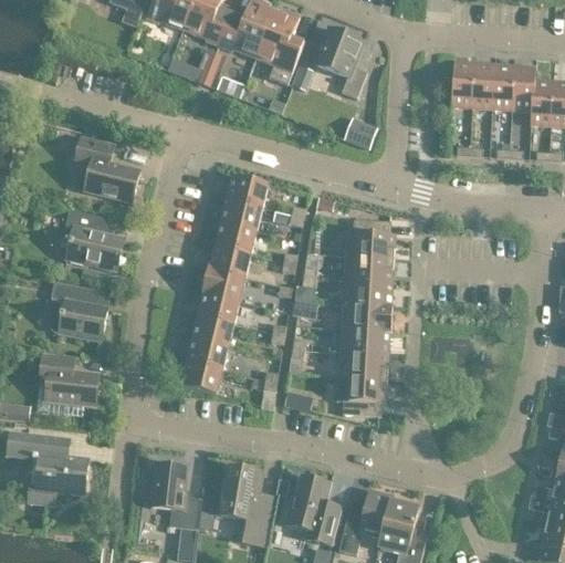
[(108,0),(108,2),(125,9),(121,21),(135,27),(145,0),(108,0)]
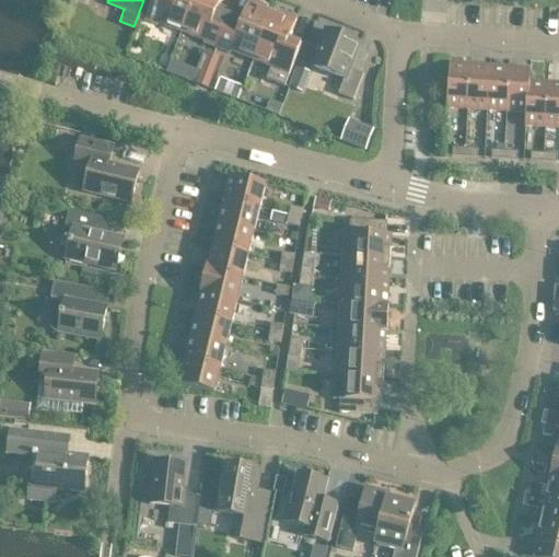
[(158,20),(181,28),(191,0),(150,0),(143,16),(156,22),(158,20)]
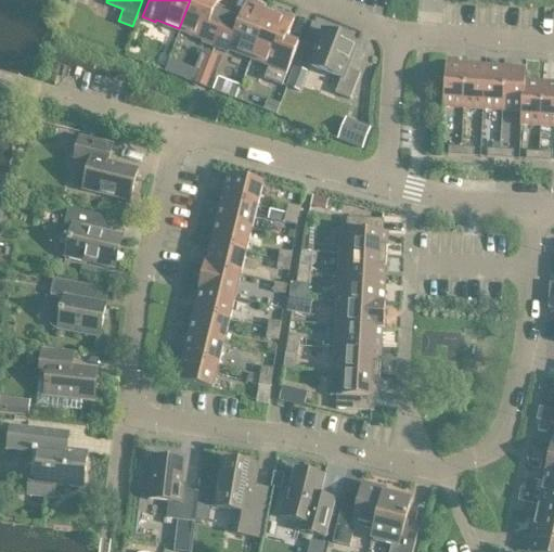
[(201,39),(215,45),(224,17),(211,13),(217,0),(190,0),(179,28),(202,37),(201,39)]
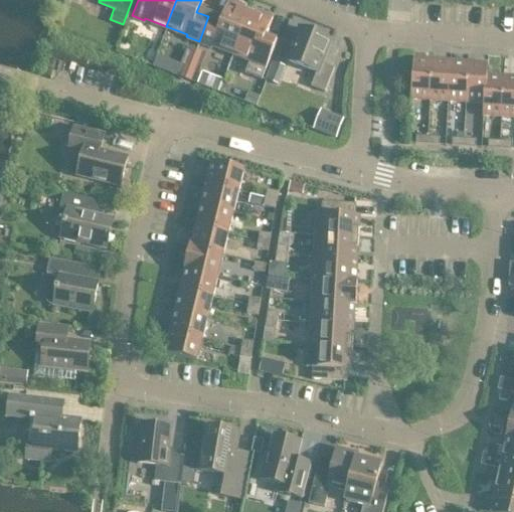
[(244,4),(235,0),(227,0),(219,21),(208,16),(199,41),(210,46),(211,44),(231,52),(248,10),(242,8),(244,4)]
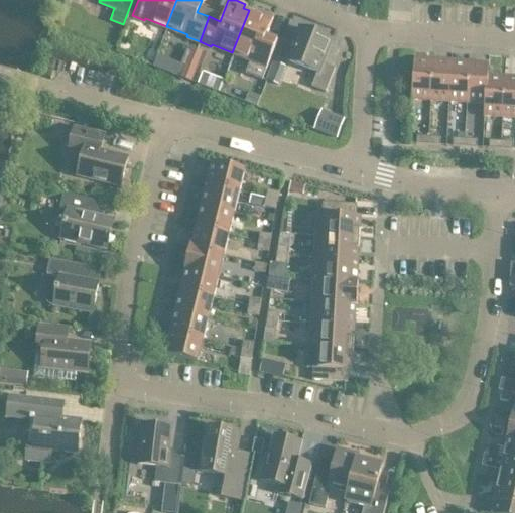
[(255,12),(249,10),(232,52),(249,58),(244,71),(261,77),(274,42),(263,38),(272,14),(256,8),(255,12)]
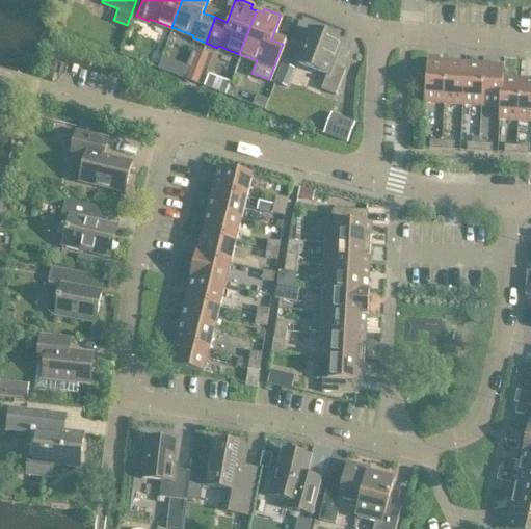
[(335,93),(344,68),(330,62),(341,38),(308,26),(294,60),(326,72),(320,87),(335,93)]
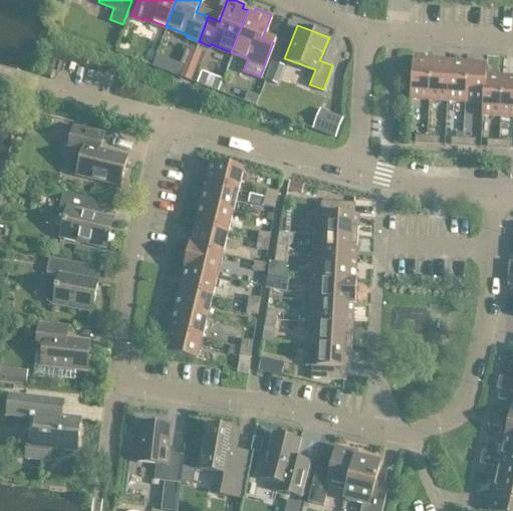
[(184,59),(195,63),(200,49),(190,44),(184,59)]
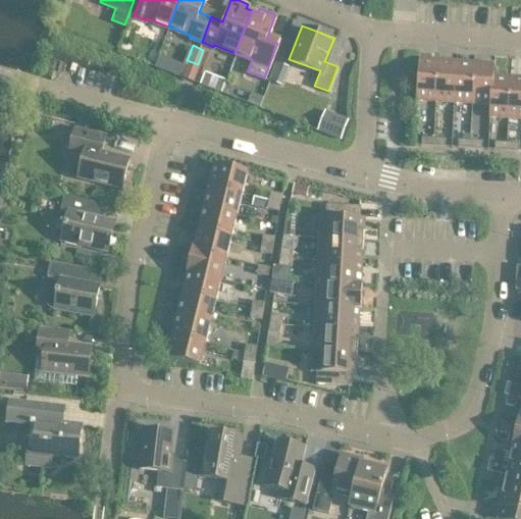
[(434,99),(436,59),(418,58),(415,98),(434,99)]
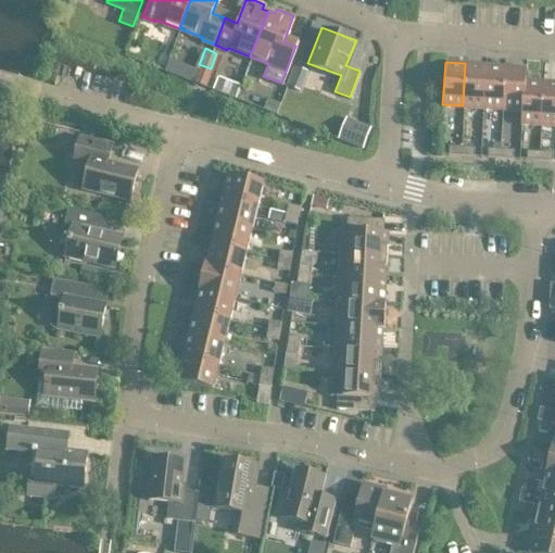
[(465,63),(463,105),(482,107),(484,64),(465,63)]
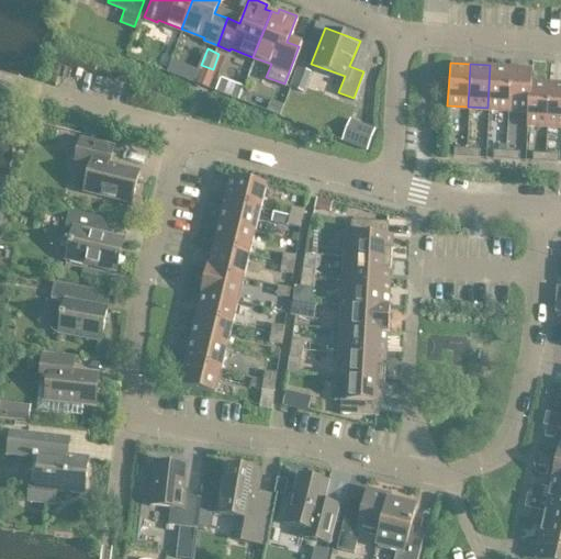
[(213,69),(201,65),(195,80),(206,85),(213,69)]
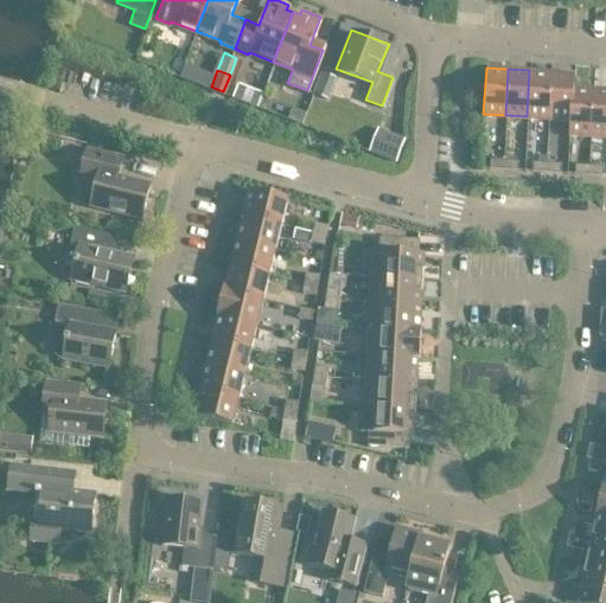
[(548,117),(550,71),(529,70),(527,116),(548,117)]
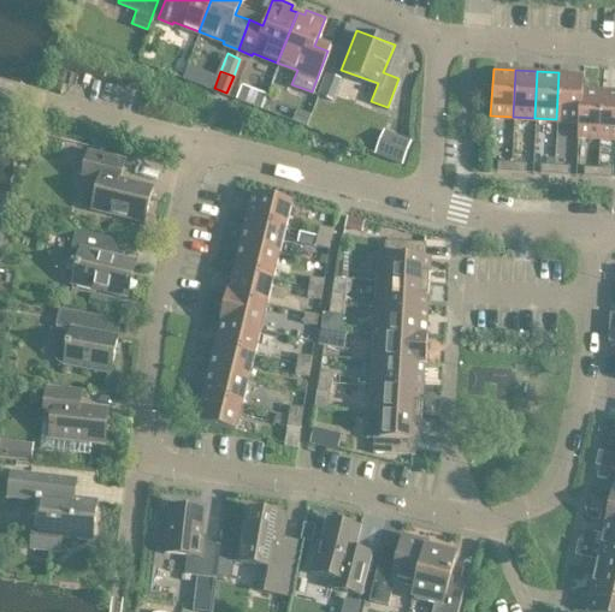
[(580,88),(581,88),(581,73),(559,72),(556,119),(577,120),(578,120),(580,88)]
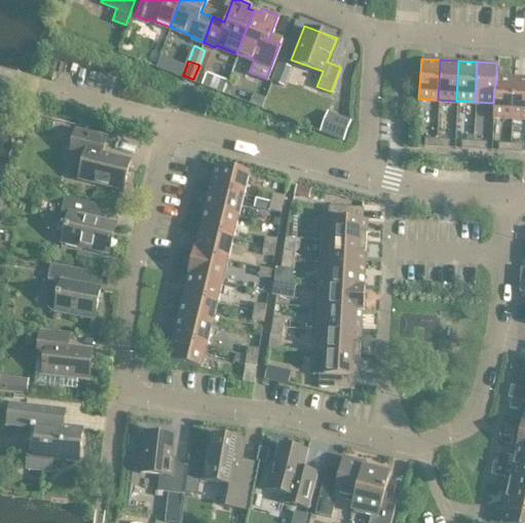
[(514,76),(496,75),(495,75),(493,103),(492,103),(492,115),(511,116),(514,76)]
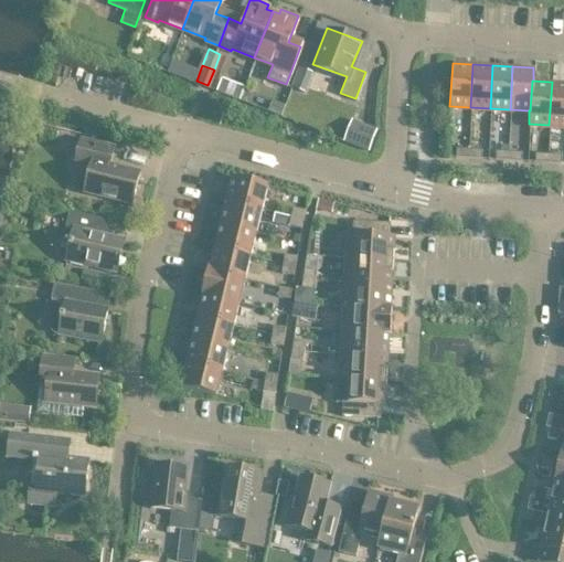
[(563,126),(563,82),(552,82),(549,125),(563,126)]
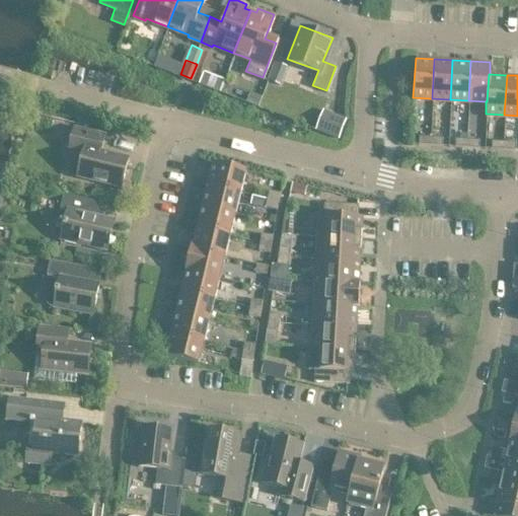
[(322,107),(315,126),(314,127),(338,136),(345,117),(322,107)]
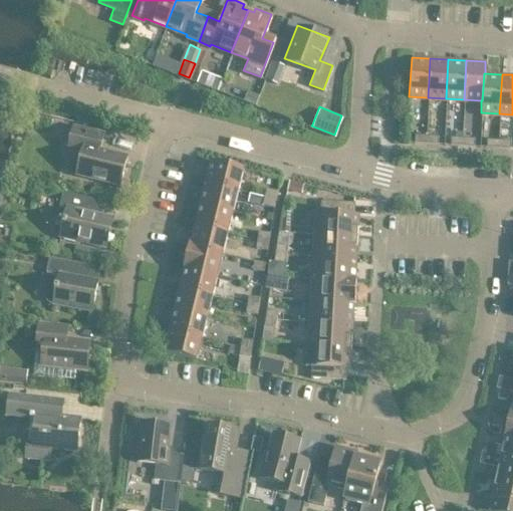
[(75,173),(119,184),(126,155),(99,148),(103,132),(72,123),(67,148),(80,152),(75,173)]
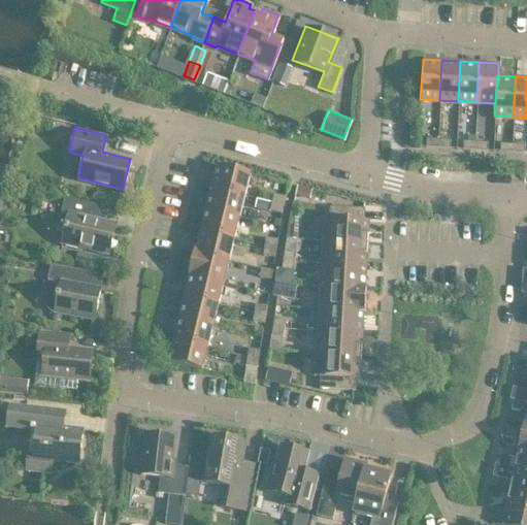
[(425,144),(437,145),(437,137),(425,136),(425,144)]
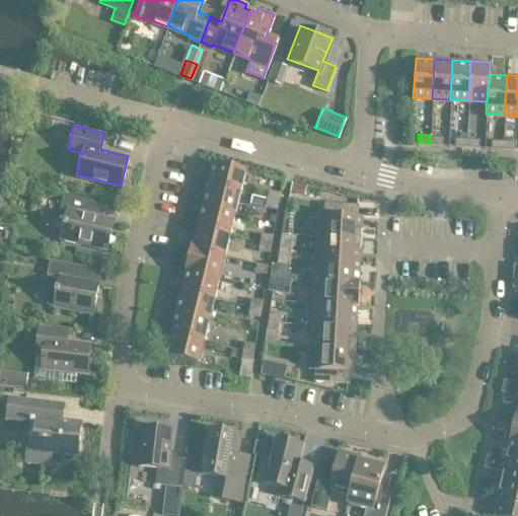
[(430,143),(442,143),(442,135),(430,135),(430,143)]
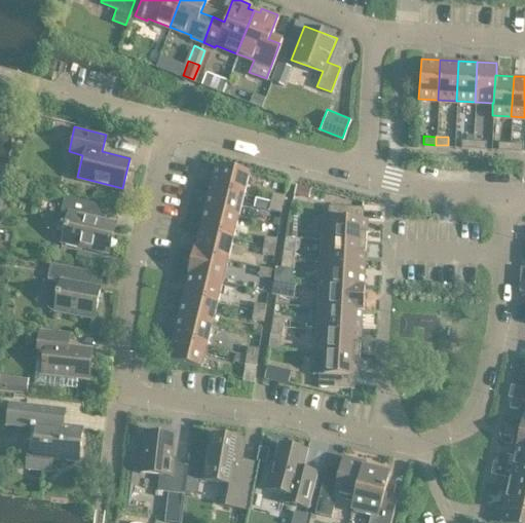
[(460,146),(473,147),(473,139),(460,138),(460,146)]
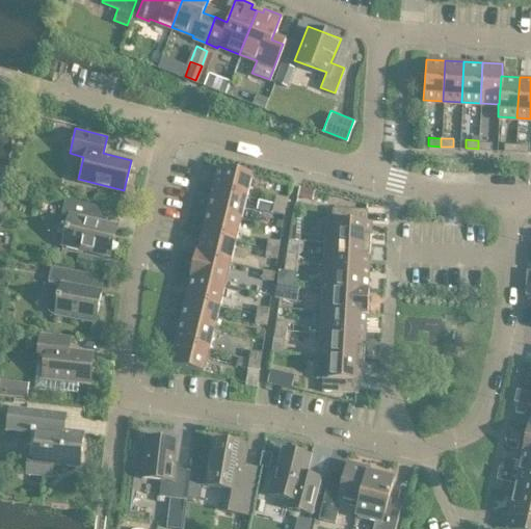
[(478,149),(490,150),(490,141),(478,140),(478,149)]
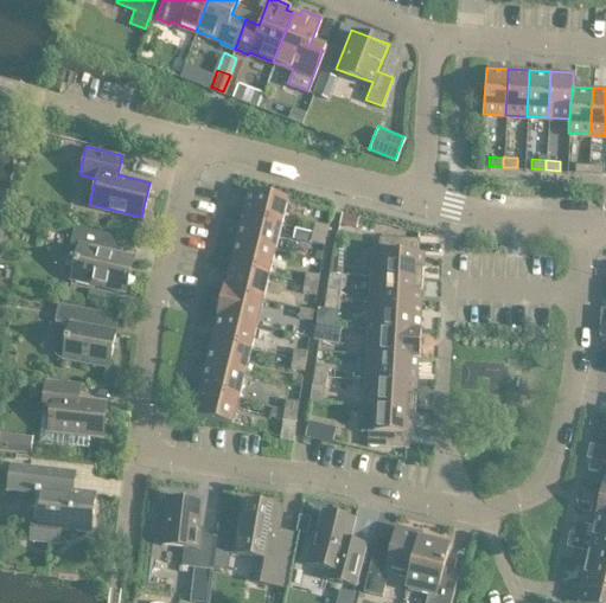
[(574,171),(587,172),(588,162),(574,161),(574,171)]
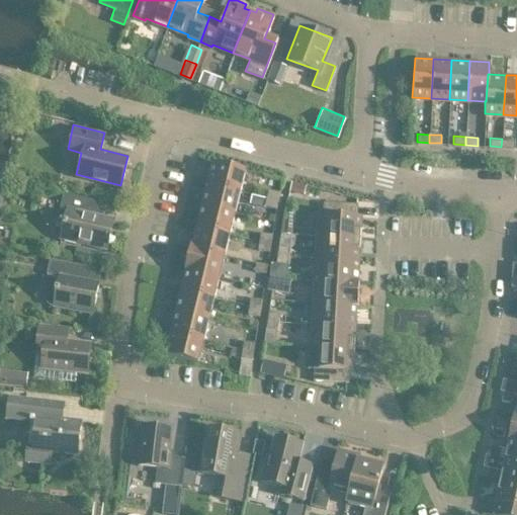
[(501,147),(513,148),(514,140),(502,139),(501,147)]
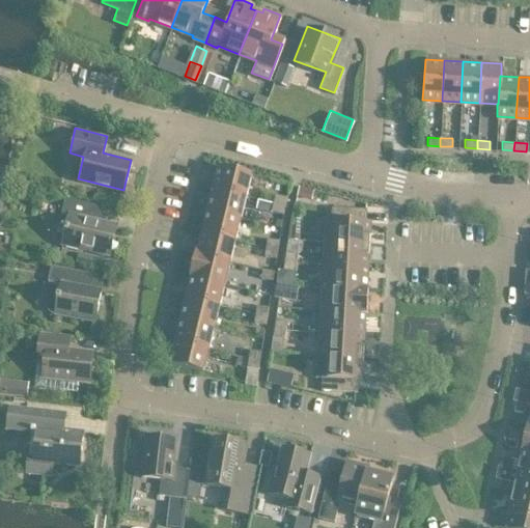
[(212,187),(245,195),(251,172),(217,164),(212,187)]
